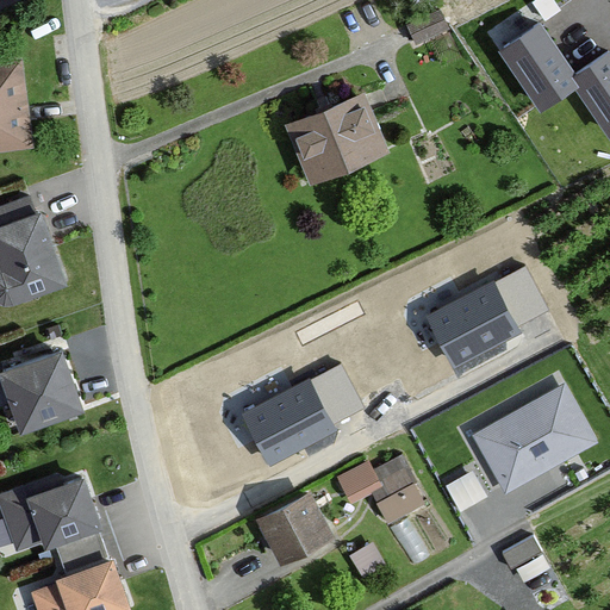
[(576,78),(540,26),(500,53),(541,111),(576,87),(609,137),(609,54),(576,78)]
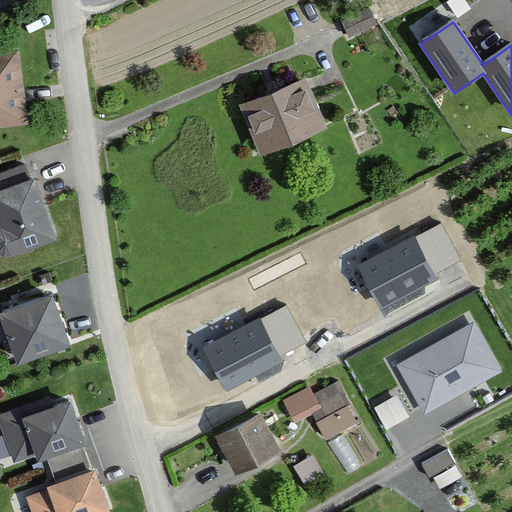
[(0,130),(26,127),(18,51),(0,52),(0,130)]
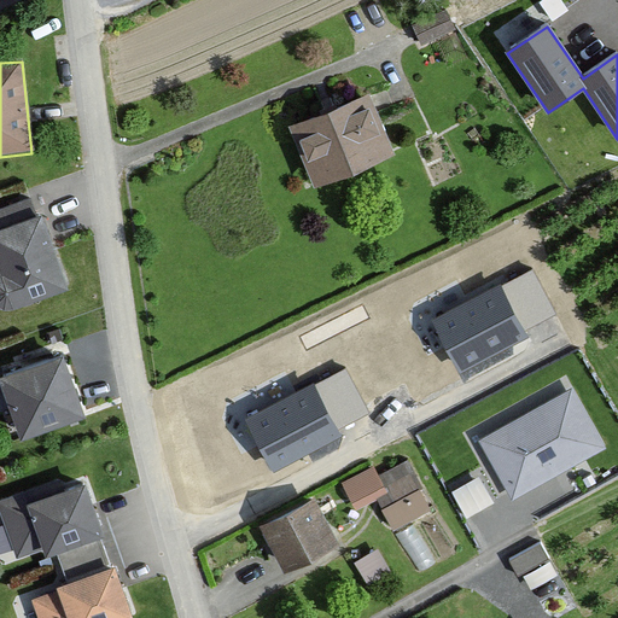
[(310,185),(392,153),(369,93),(287,126),(310,185)]
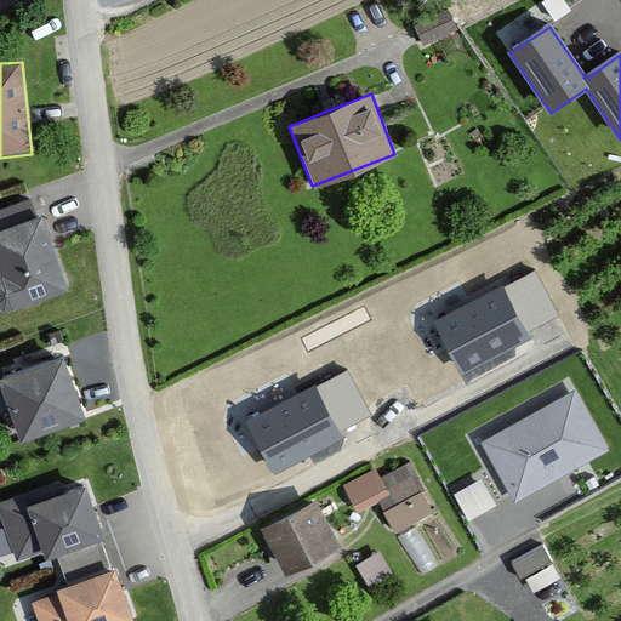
[(43,215),(35,218),(29,201),(0,211),(0,273),(0,275),(0,274),(0,307),(3,308),(10,308),(12,307),(68,288),(43,215)]
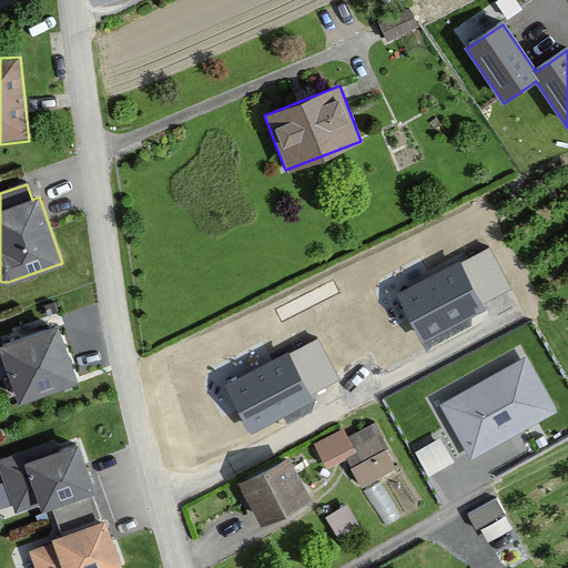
[(484,310),(459,264),(399,296),(423,341),(484,310)]
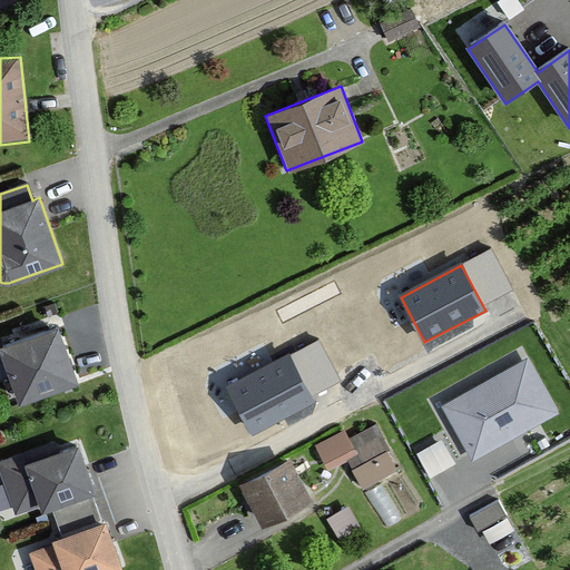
[(59,326),(0,345),(0,356),(16,404),(78,383),(59,326)]
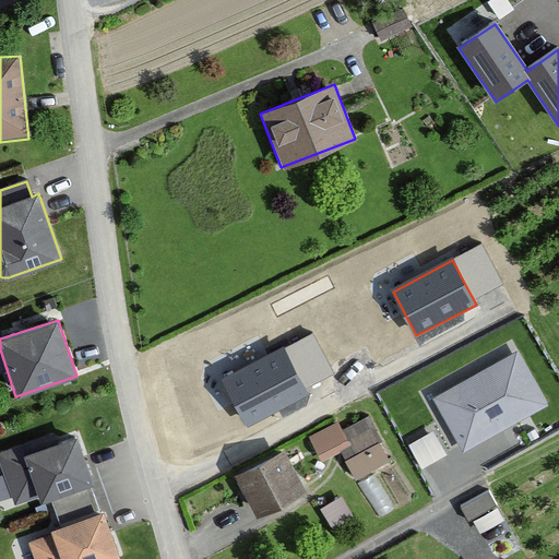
[(307,394),(283,349),(225,380),(248,425),(307,394)]
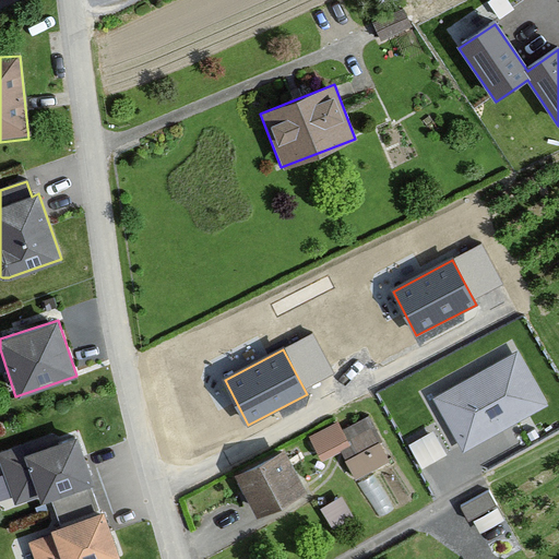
[(460,455),(546,409),(515,354),(430,399),(460,455)]
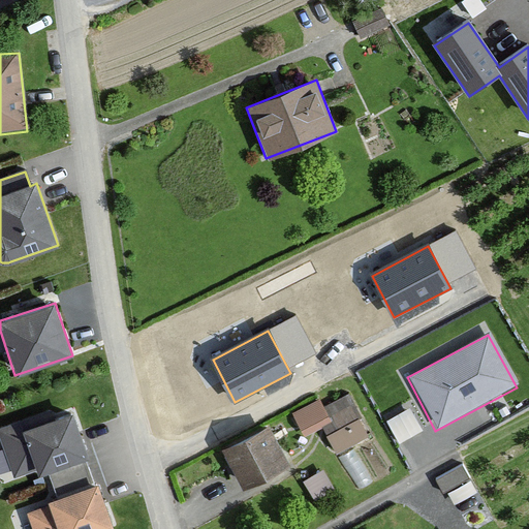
[(312,404),(285,417),(297,440),(318,429),(333,456),(364,439),(343,398),(316,412),(312,404)]
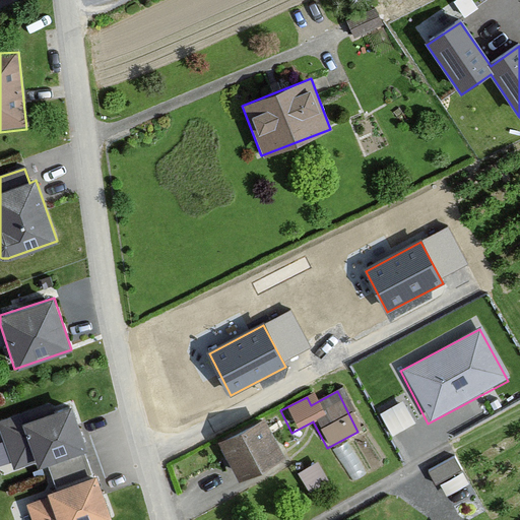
[(392,425),(416,416),(408,395),(384,403),(392,425)]
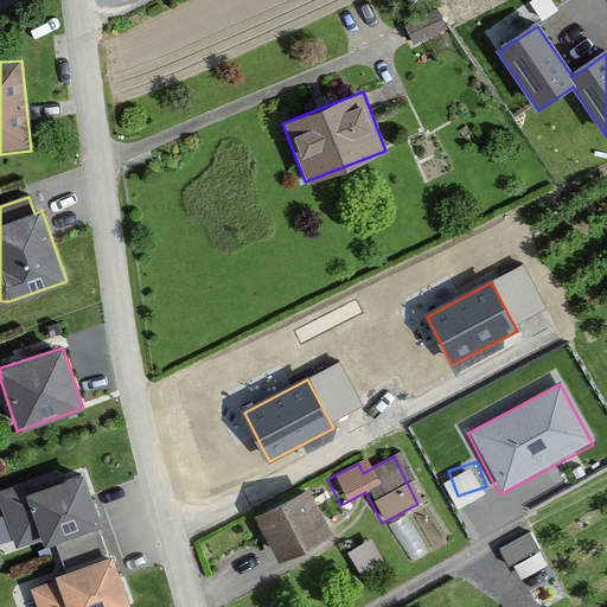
[(0,506),(14,548),(44,537),(46,543),(53,541),(95,525),(102,523),(83,471),(56,481),(53,473),(0,491),(0,506)]
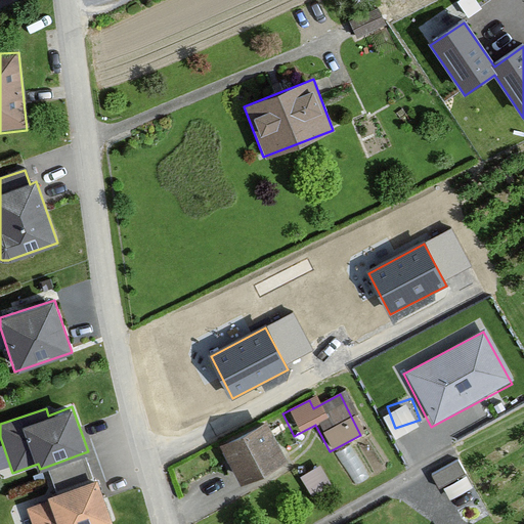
[(218,445),(237,484),(285,462),(266,423),(218,445)]
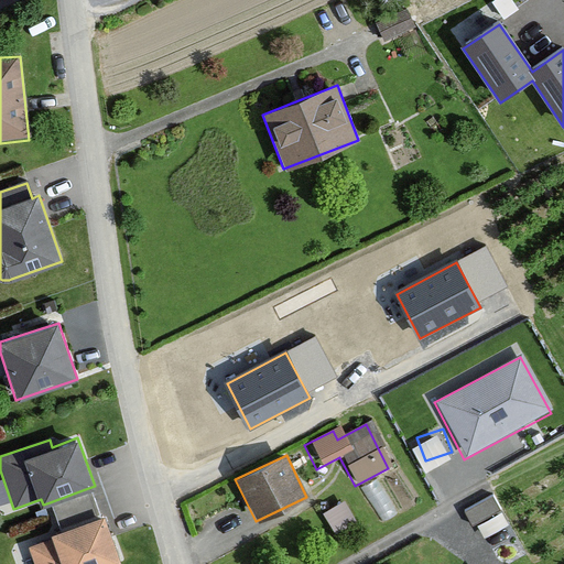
[(88,488),(50,502),(60,531),(99,517),(88,488)]
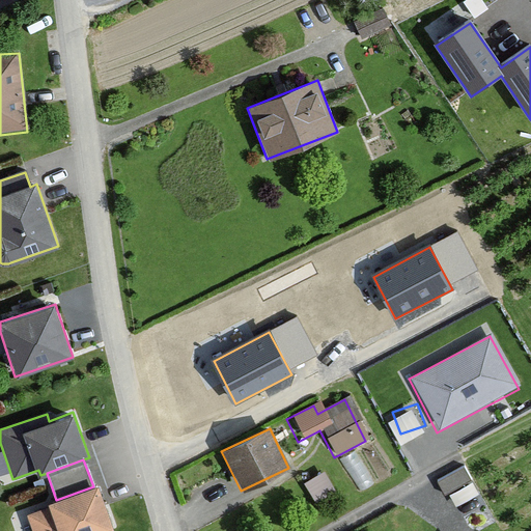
[(332,493),(319,473),(299,485),(311,505),(332,493)]
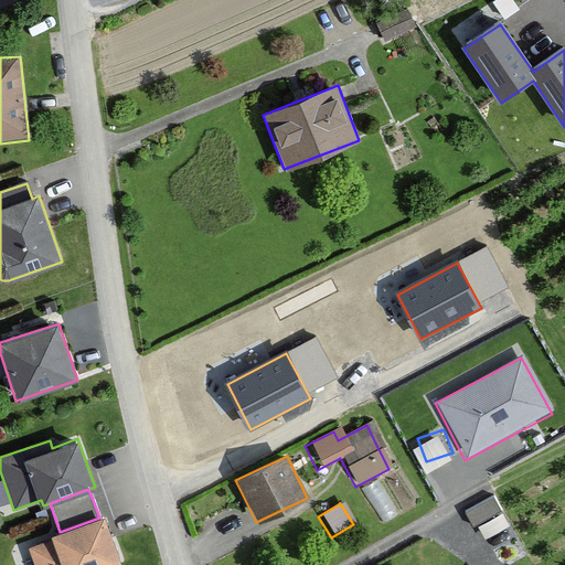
[(117,564),(123,563),(106,515),(99,518),(60,532),(53,534),(55,540),(27,550),(32,564),(117,564)]
